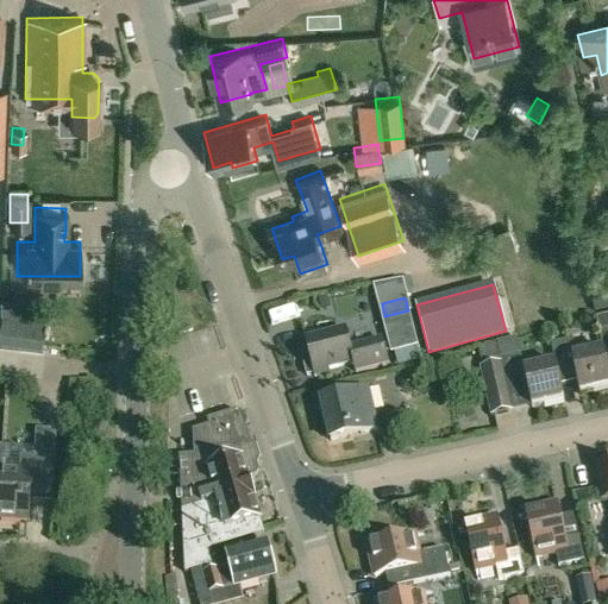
[(384,316),(381,318),(389,351),(417,345),(408,310),(384,316)]
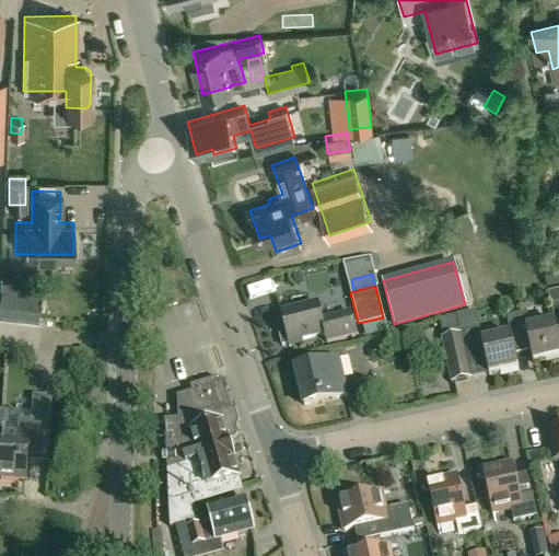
[(558,287),(549,290),(556,319),(558,333),(558,287)]
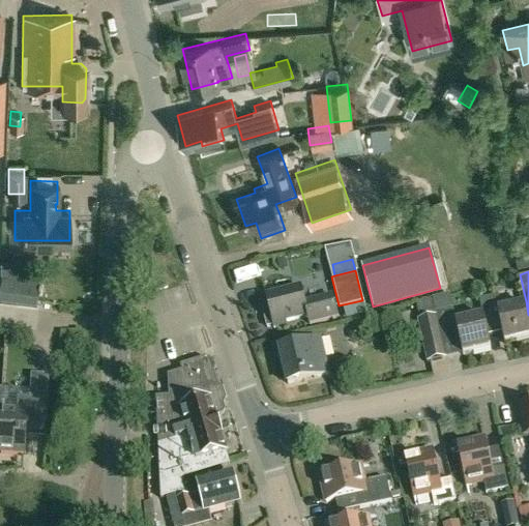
[(0,303),(36,307),(38,282),(1,279),(0,291),(0,303)]
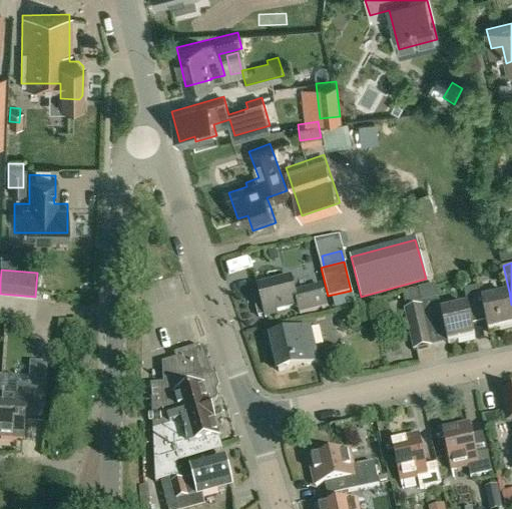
[(267,314),(267,311),(299,303),(301,310),(327,303),(322,283),(295,290),(291,275),(258,284),(262,297),(256,299),(260,314),(265,312),(266,315),(267,314)]
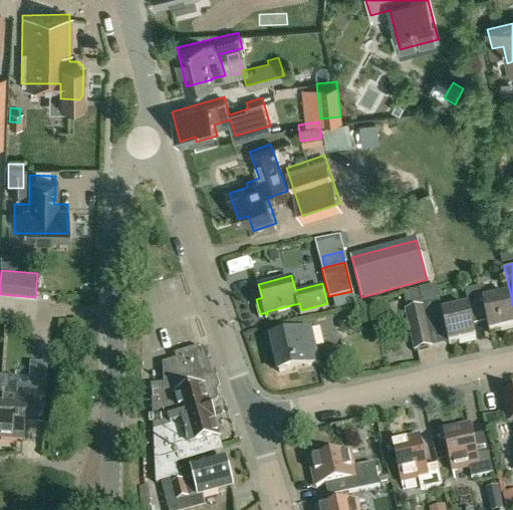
[(441,308),(435,283),(420,286),(430,331),(447,328),(449,340),(477,334),(474,318),(470,302),(441,308)]
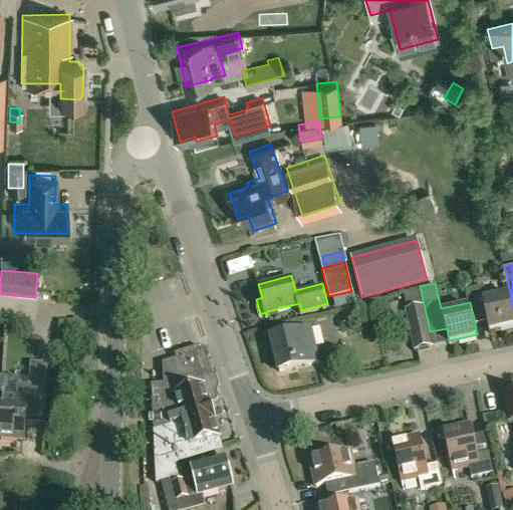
[(493,295),(492,290),(484,292),(482,283),(467,286),(470,302),(474,318),(487,316),(490,329),(512,324),(512,305),(510,292),(493,295)]
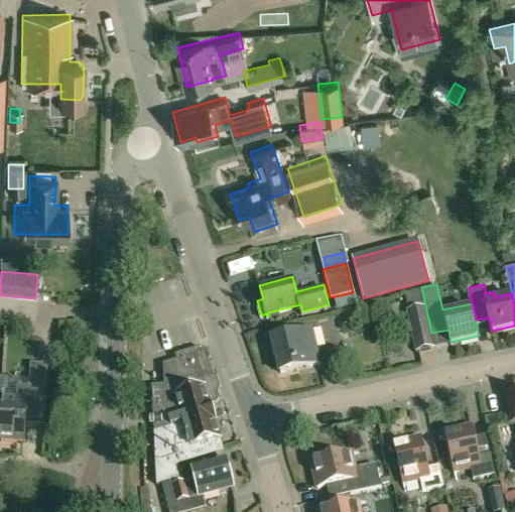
[(431,333),(421,287),(419,287),(423,305),(405,309),(407,318),(411,318),(417,349),(433,345),(431,333)]
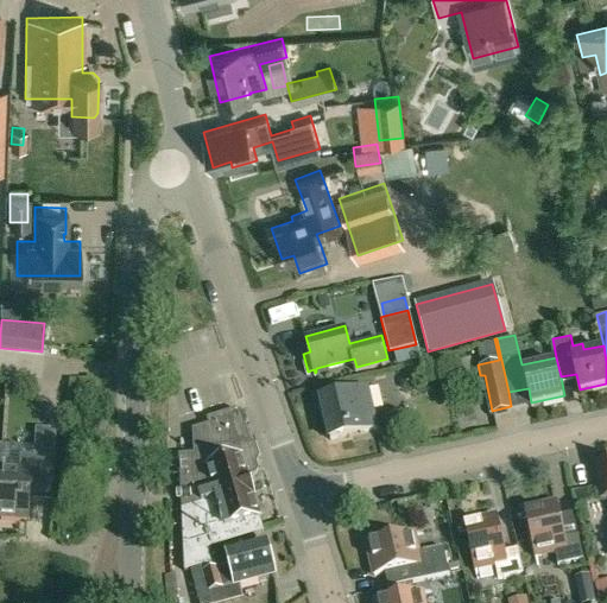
[(367,385),(321,395),(330,436),(377,425),(367,385)]
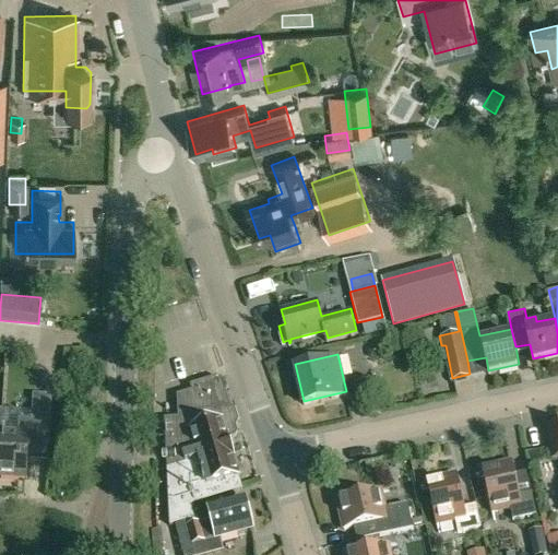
[(175,415),(164,415),(166,457),(166,458),(168,497),(169,522),(174,521),(186,517),(193,515),(189,502),(241,486),(227,436),(235,434),(237,429),(221,376),(216,374),(189,382),(190,384),(191,388),(176,392),(177,414),(175,415)]
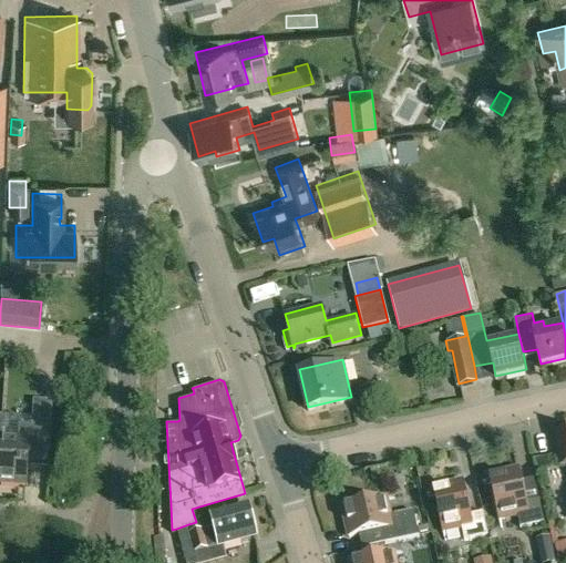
[(32,398),(30,422),(18,422),(17,438),(0,437),(0,481),(26,483),(28,456),(48,456),(51,399),(32,398)]
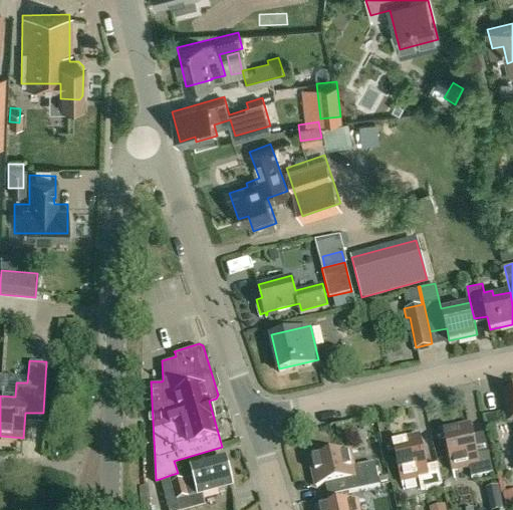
[(512,388),(503,391),(509,420),(512,419),(512,388)]
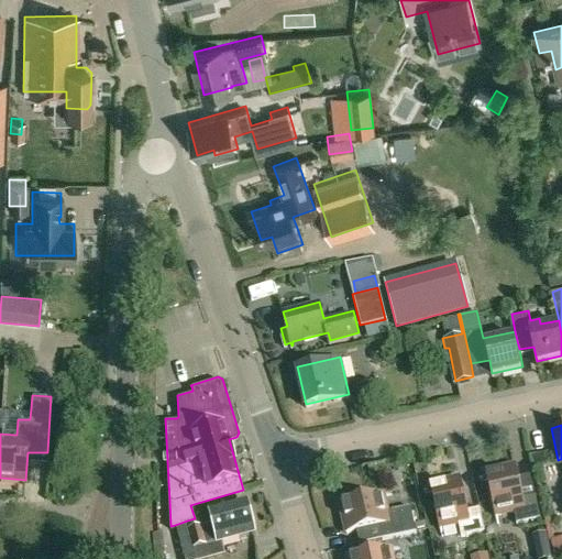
[(486,469),(496,512),(514,508),(517,521),(540,516),(536,493),(522,496),(516,462),(486,469)]
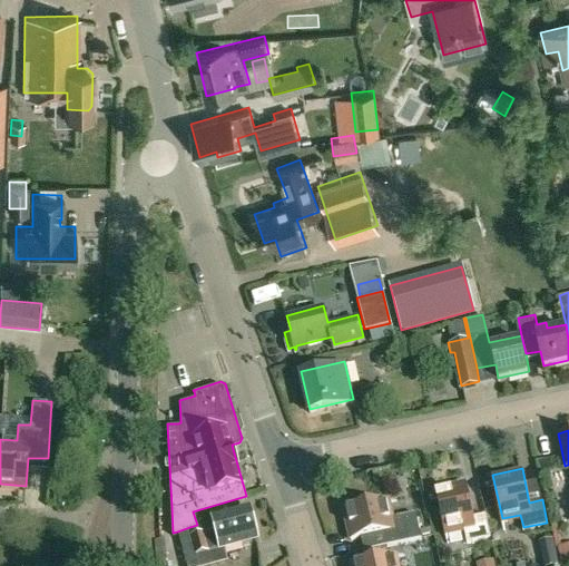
[(437,487),(445,530),(464,527),(467,540),(491,535),(486,511),(472,515),(466,481),(437,487)]
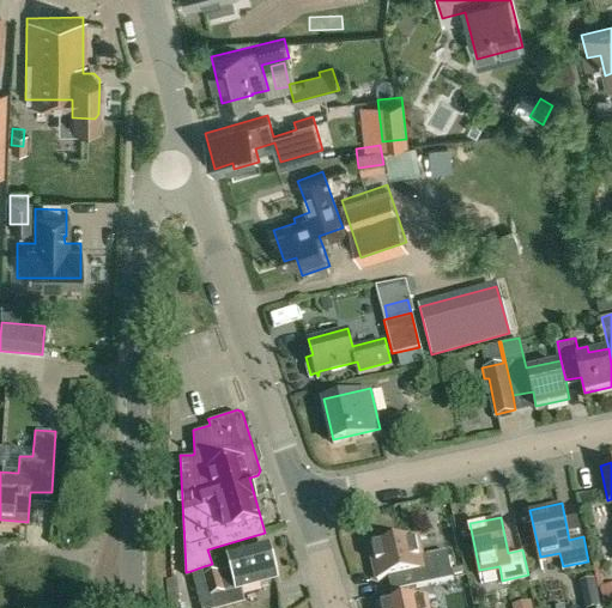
[(370,545),(377,576),(413,569),(417,583),(453,576),(448,548),(422,554),(417,535),(370,545)]
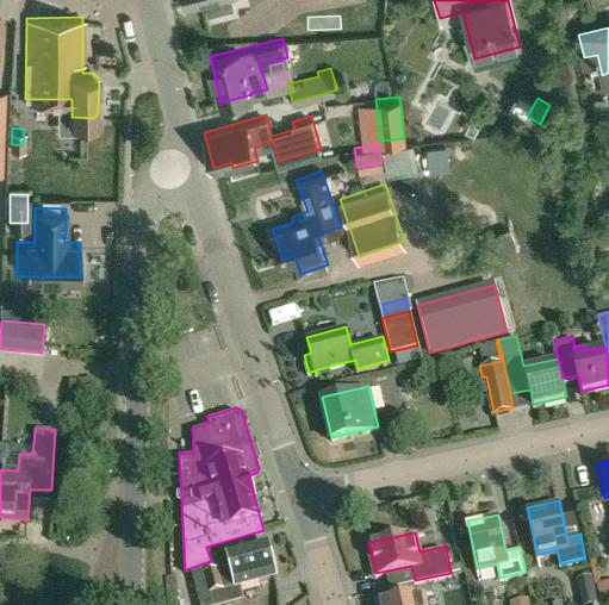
[(203,563),(190,568),(199,604),(213,604),(210,591),(274,573),(266,542),(253,546),(252,540),(224,548),(229,565),(205,571),(203,563)]
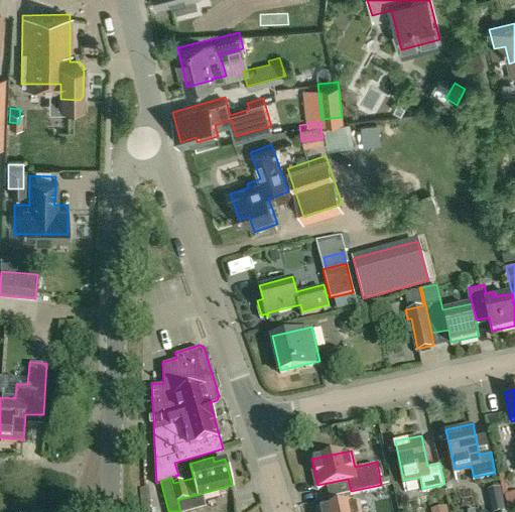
[(143,487),(139,487),(139,500),(139,511),(149,511),(148,486),(143,487)]
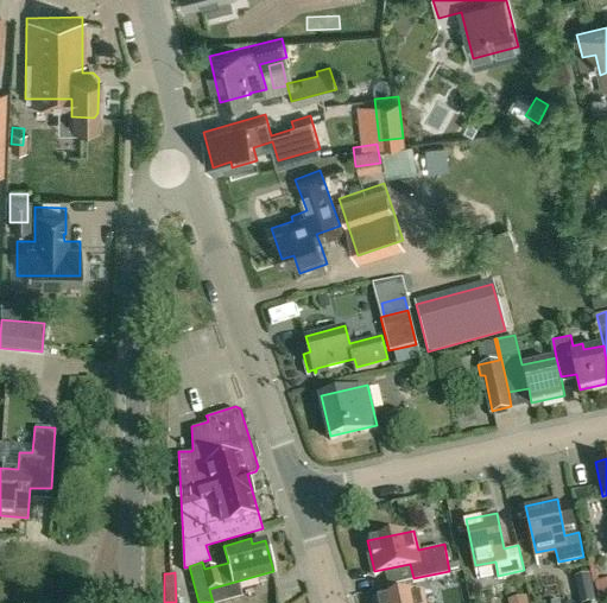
[(606,576),(594,579),(595,585),(600,602),(606,600),(606,576)]
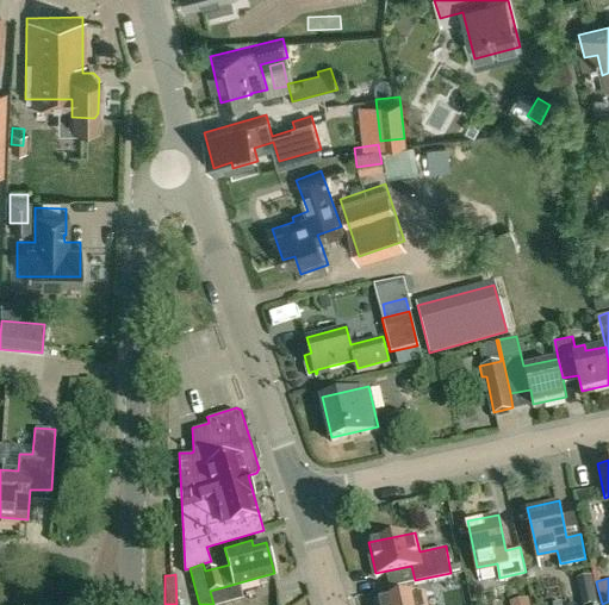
[(377,600),(377,604),(426,604),(423,591),(377,600)]
